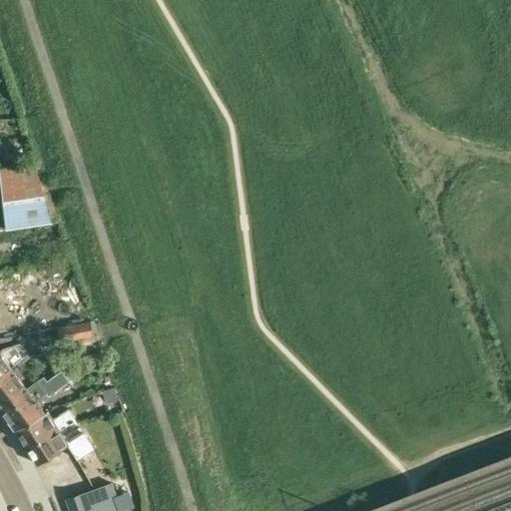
[(49,200),(2,205),(5,230),(50,223),(57,222),(49,200)]
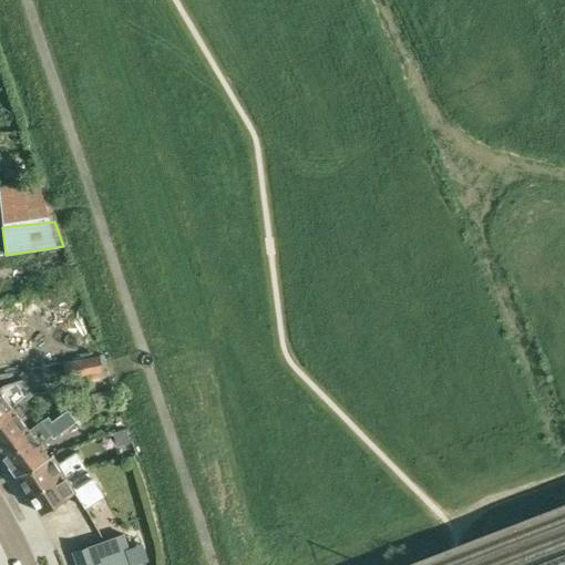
[(98,356),(96,356),(70,361),(64,361),(67,377),(68,379),(101,375),(99,359),(98,356)]
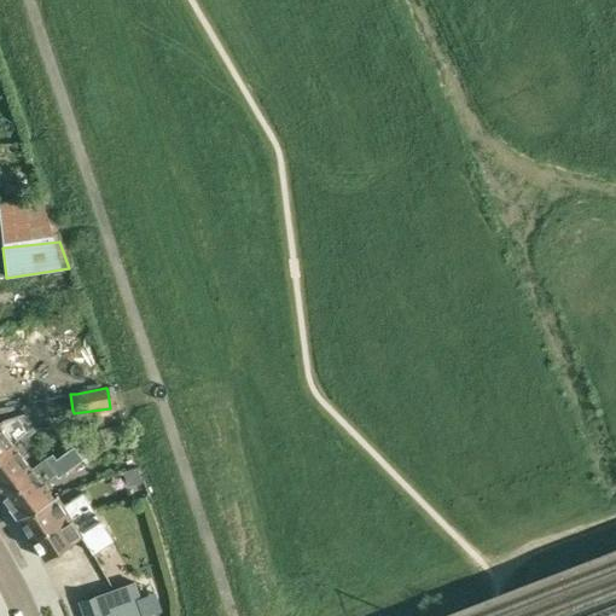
[(0,463),(29,441),(27,437),(34,431),(22,416),(5,420),(0,424),(0,463)]
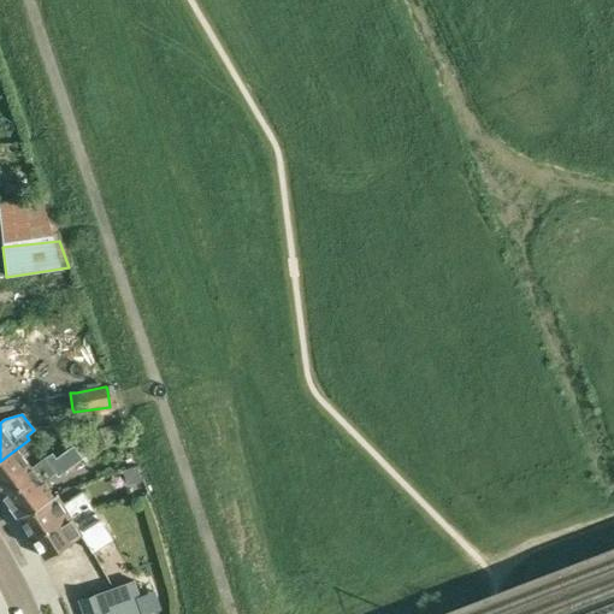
[(117,425),(100,430),(105,447),(123,442),(117,425)]
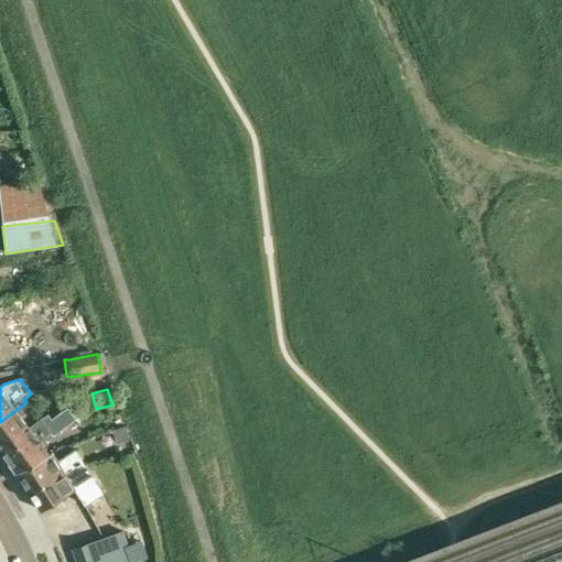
[(26,402),(0,422),(0,452),(14,442),(14,439),(28,429),(20,420),(33,410),(26,402)]
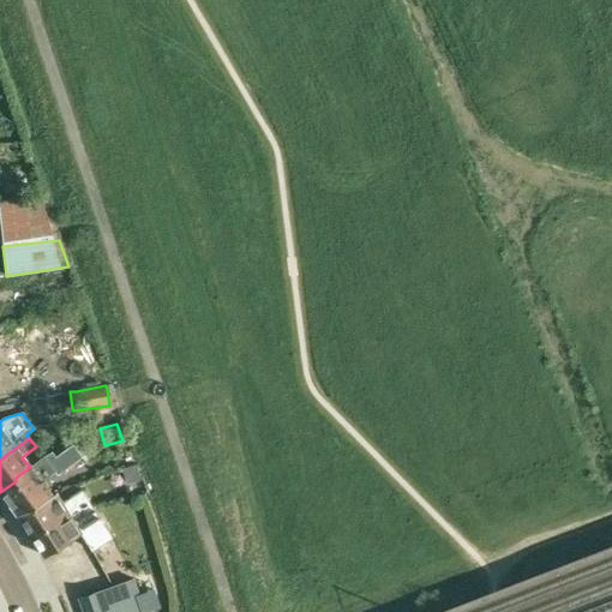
[(73,448),(81,459),(87,454),(79,443),(73,448)]
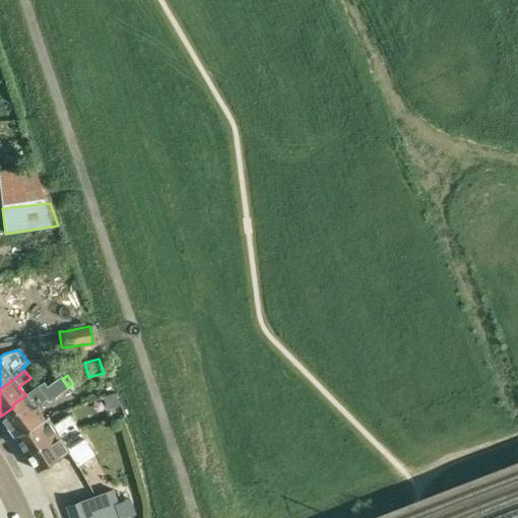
[(13,407),(0,416),(0,418),(12,434),(14,438),(44,419),(35,408),(45,400),(48,403),(68,388),(60,377),(46,387),(43,383),(37,386),(25,395),(13,404),(13,407)]
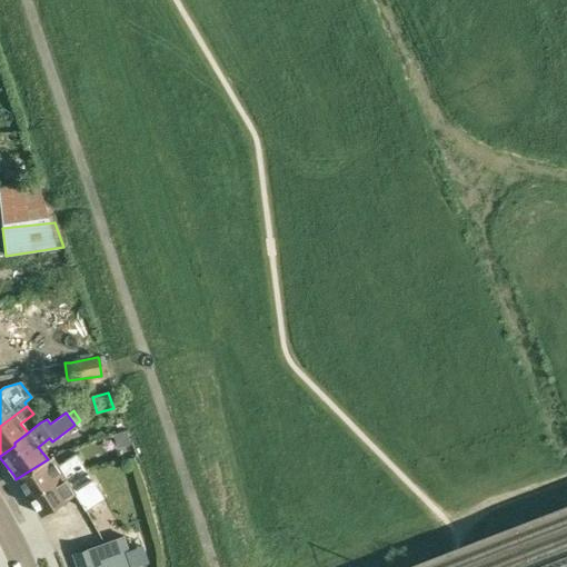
[(125,431),(111,436),(116,449),(129,446),(125,431)]
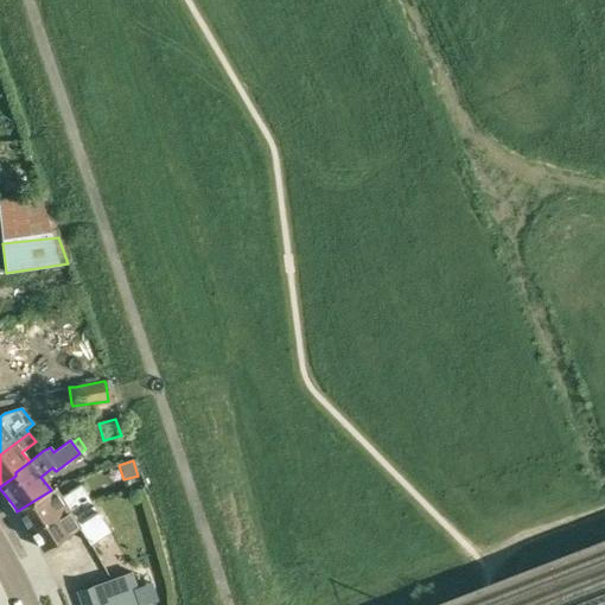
[(51,490),(17,511),(29,529),(86,495),(80,485),(61,498),(55,489),(51,490)]
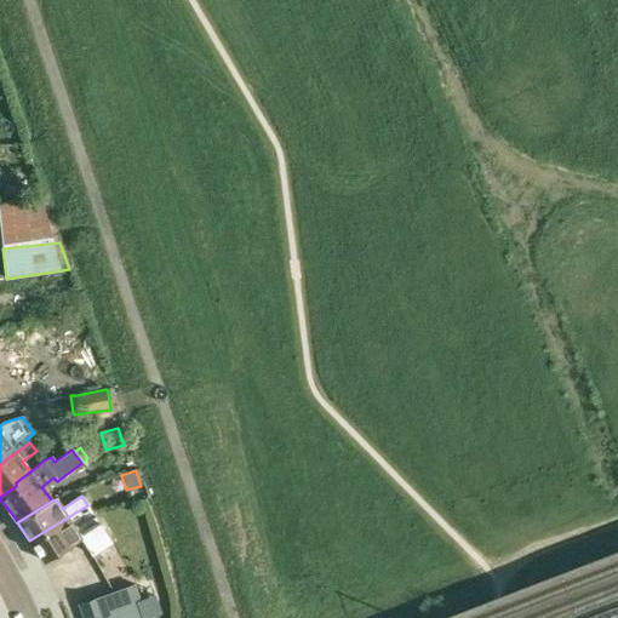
[(87,505),(29,541),(44,562),(80,539),(91,558),(113,544),(87,505)]
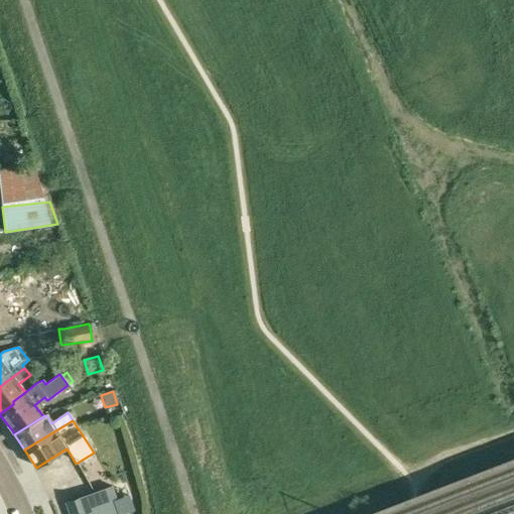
[(102,490),(81,498),(86,513),(121,513),(116,497),(105,501),(102,490)]
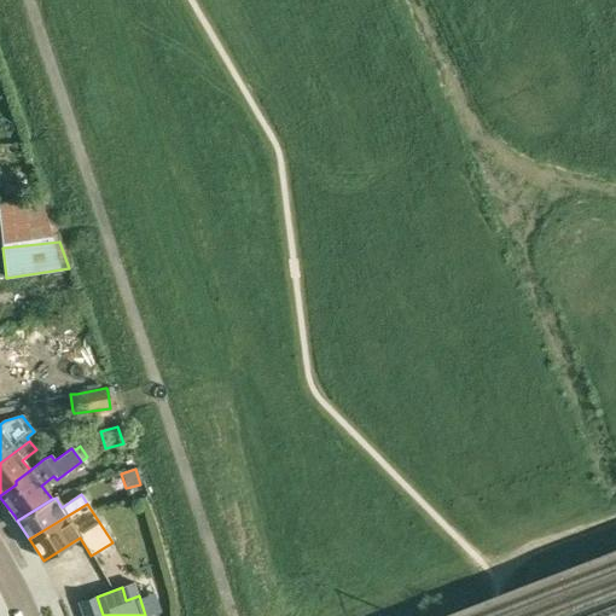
[(103,615),(97,597),(76,603),(80,615),(103,615)]
